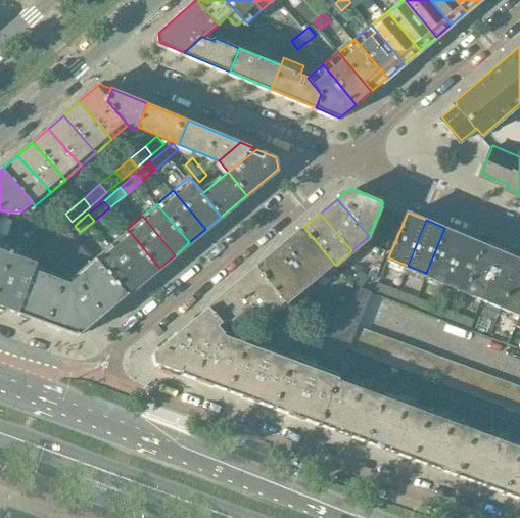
[(96,254),(80,234),(76,229),(51,223),(41,250),(36,265),(68,277),(96,254)]
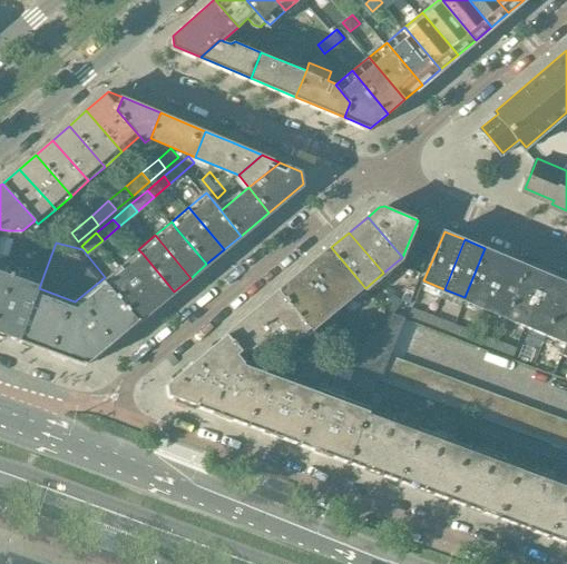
[(311,325),(361,283),(331,247),(281,289),(311,325)]
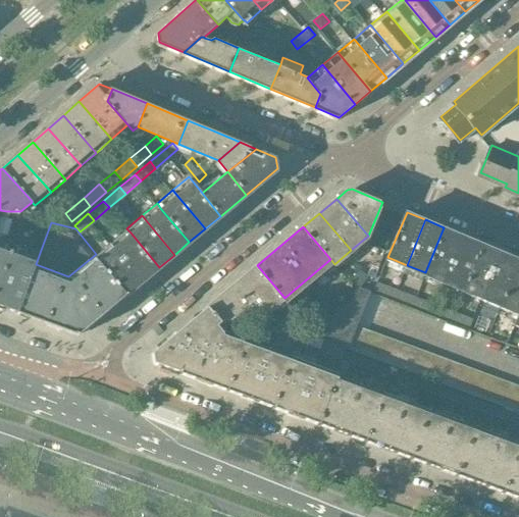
[(444,280),(463,236),(444,227),(425,272),(444,280)]
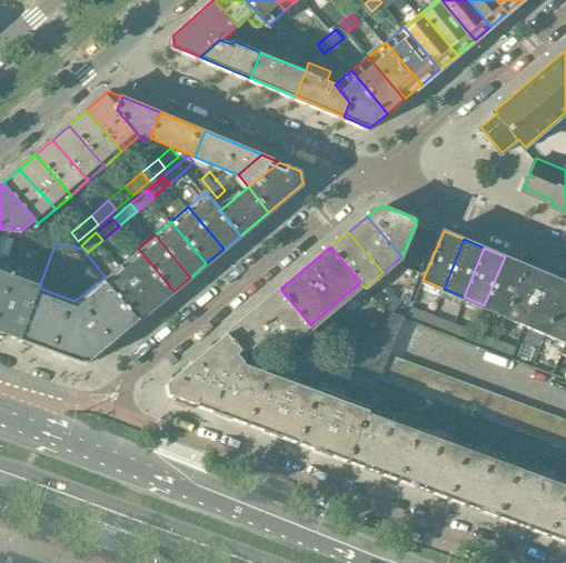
[(174,291),(142,253),(138,249),(121,263),(156,305),(174,291)]
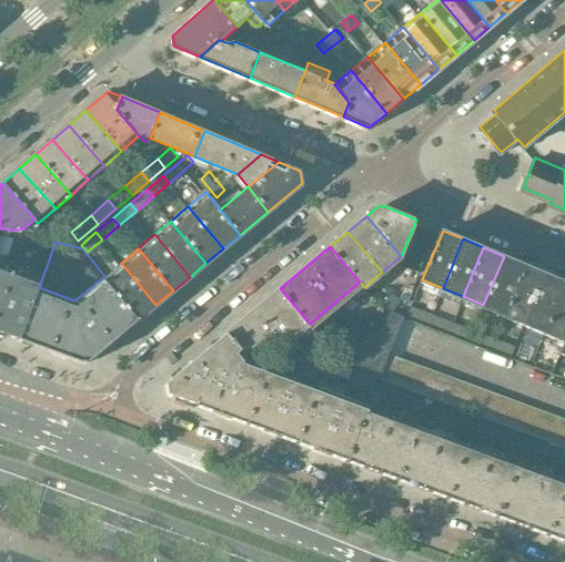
[(39,287),(44,272),(0,254),(0,329),(82,360),(91,359),(140,318),(104,276),(74,300),(39,287)]
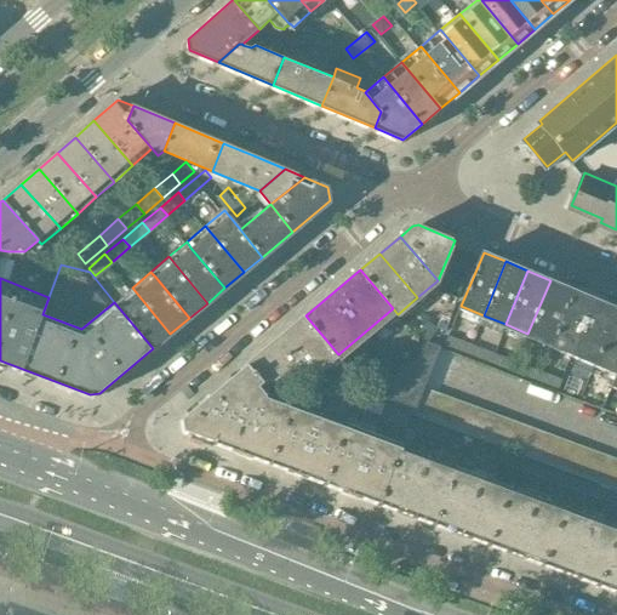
[(439,280),(422,302),(434,312),(422,328),(430,334),(460,296),(439,280)]
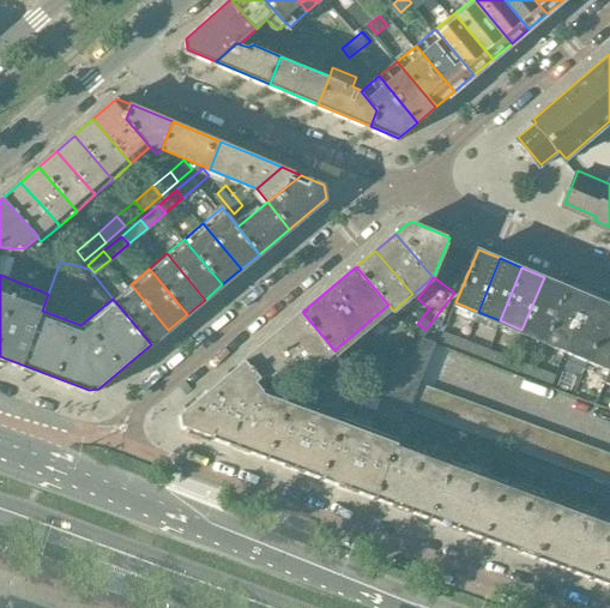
[(544,339),(566,286),(544,277),(521,330),(544,339)]
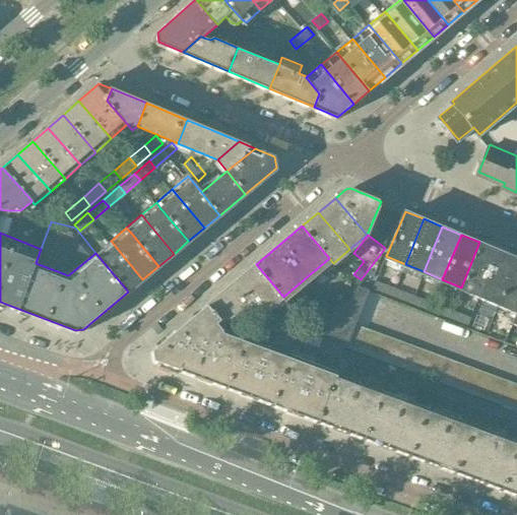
[(142,279),(111,241),(95,253),(128,292),(142,279)]
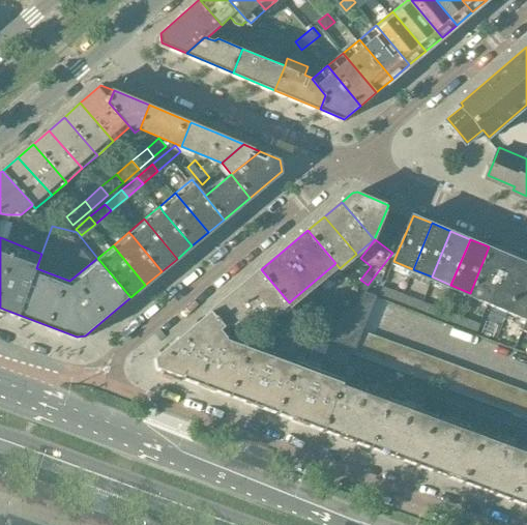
[(490,301),(508,255),(489,246),(470,293),(490,301)]
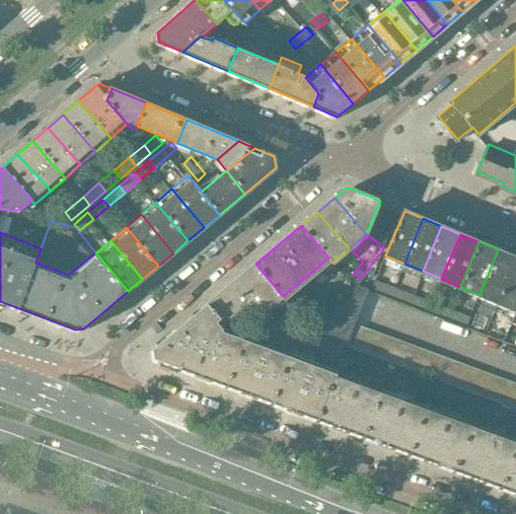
[(498,303),(515,260),(515,258),(498,249),(480,295),(498,303)]
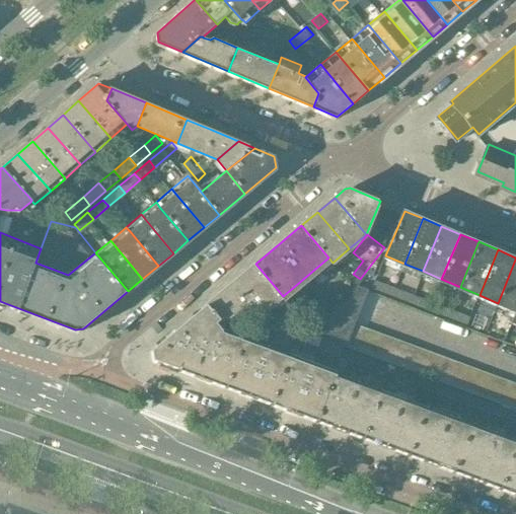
[(515,260),(498,303),(515,310),(515,260)]
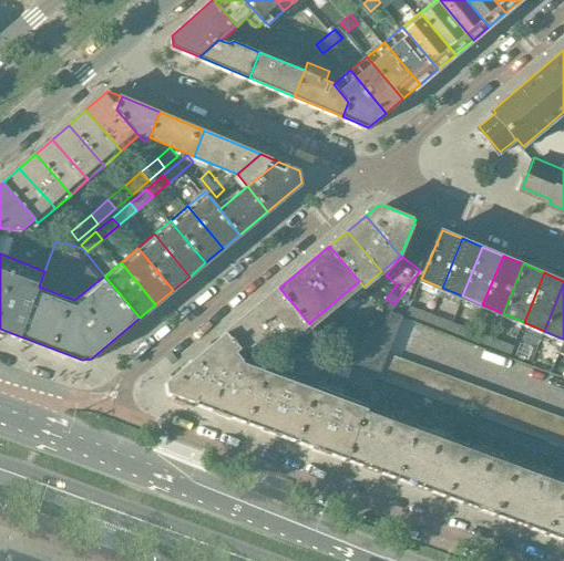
[(314,328),(309,323),(279,288),(257,307),(284,336),(309,332),(314,328)]
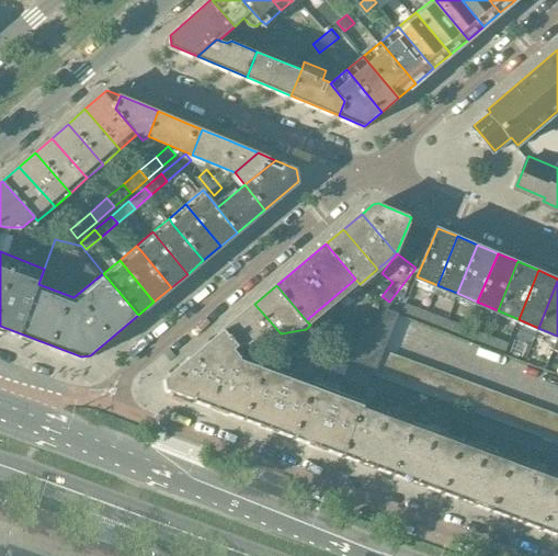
[(405,306),(412,309),(414,302),(407,299),(405,306)]
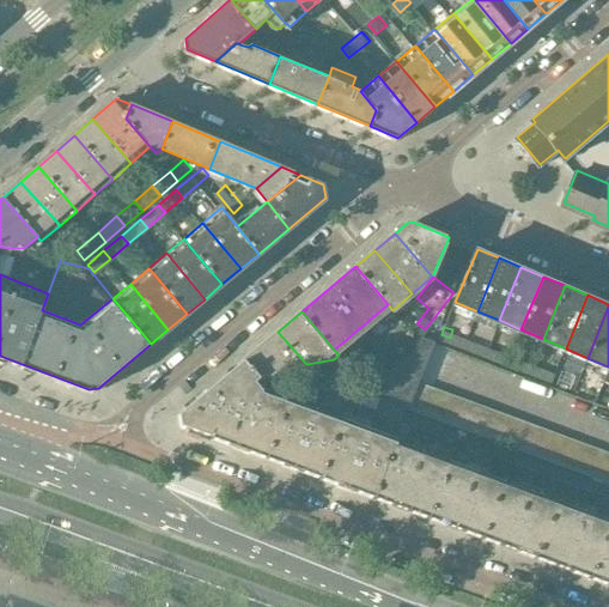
[(467,335),(452,329),(450,338),(464,344),(467,335)]
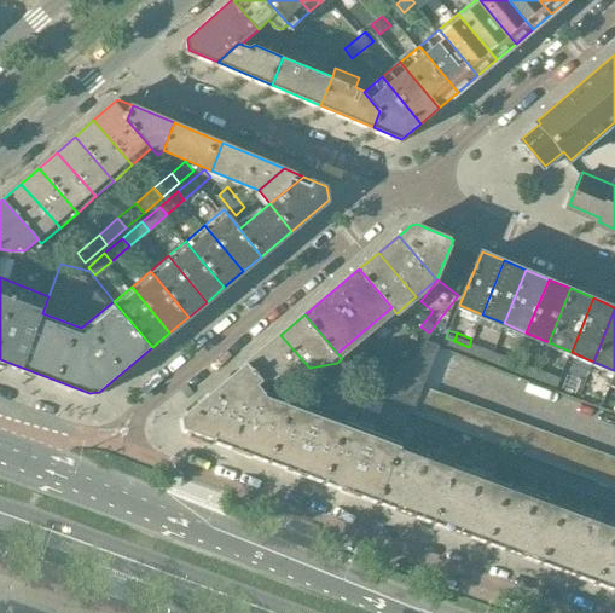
[(309,368),(280,335),(249,360),(270,382),(280,372),(309,368)]
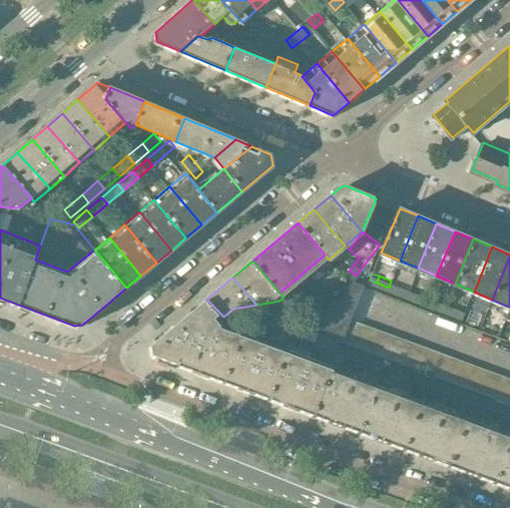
[(352,318),(366,284),(355,280),(302,324),(341,345),(342,343),(343,340),(344,340),(352,318)]
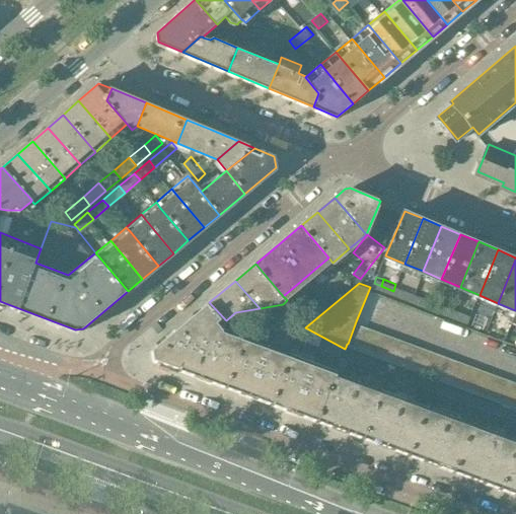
[(408,288),(395,284),(393,291),(404,295),(408,288)]
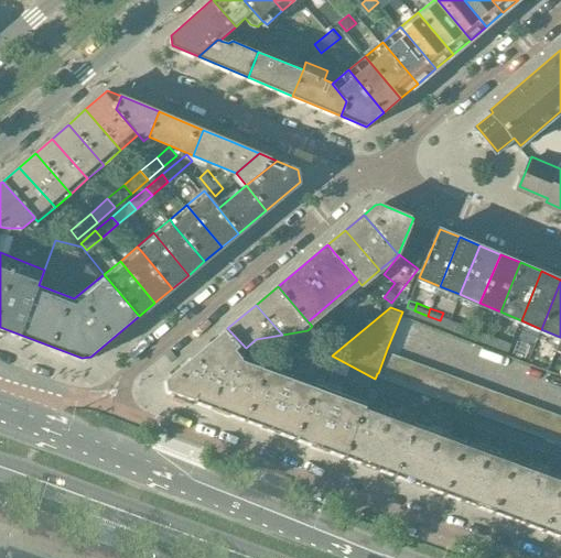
[(451,316),(443,313),(440,320),(448,324),(451,316)]
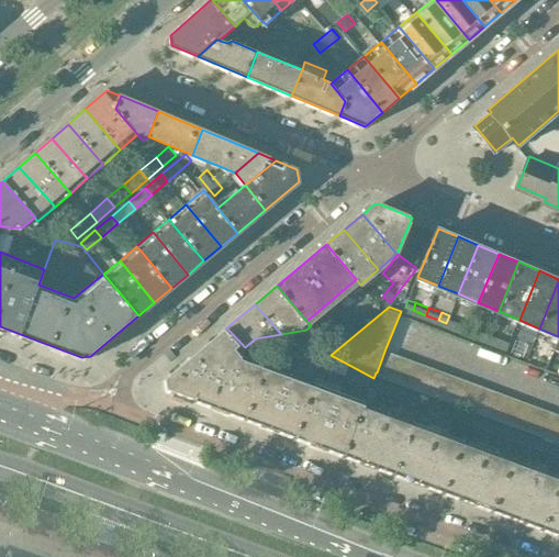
[(458,319),(449,315),(446,323),(455,326),(458,319)]
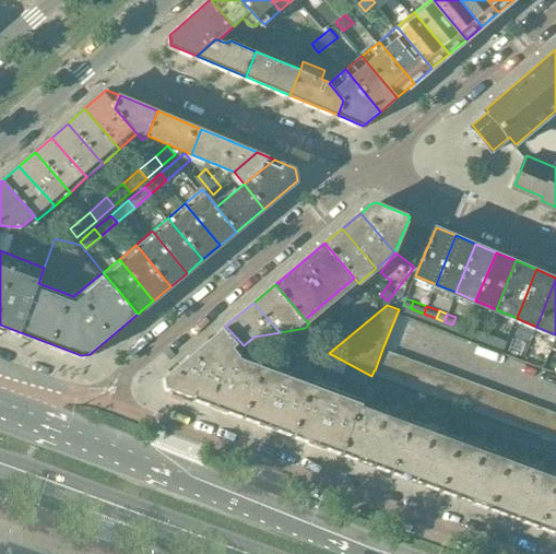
[(468,321),(456,317),(452,325),(464,329),(468,321)]
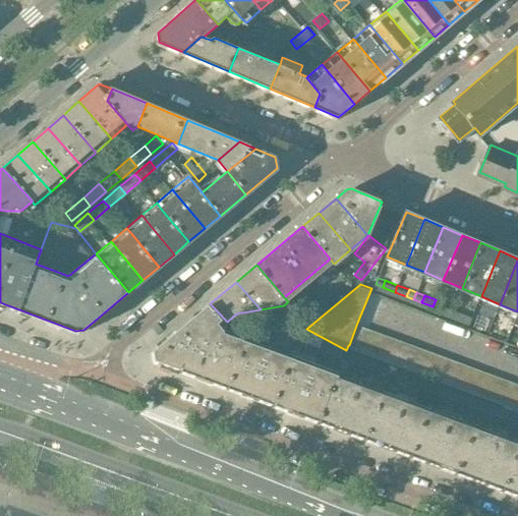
[(449,304),(436,299),(433,306),(444,310),(447,311),(449,304)]
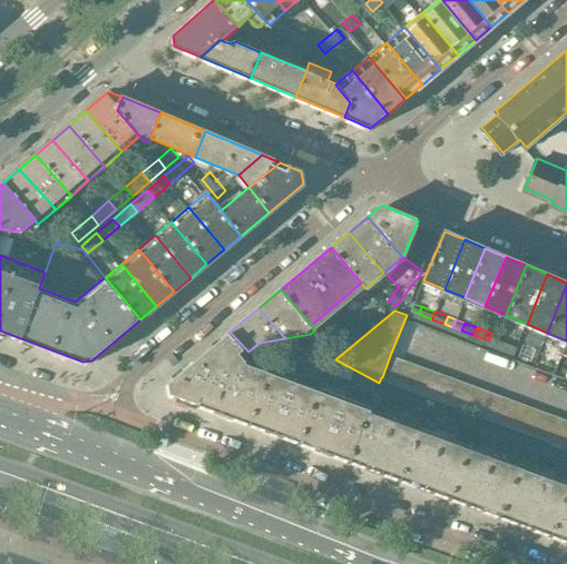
[(226,414),(245,359),(245,355),(248,352),(230,332),(168,383),(170,394),(226,414)]
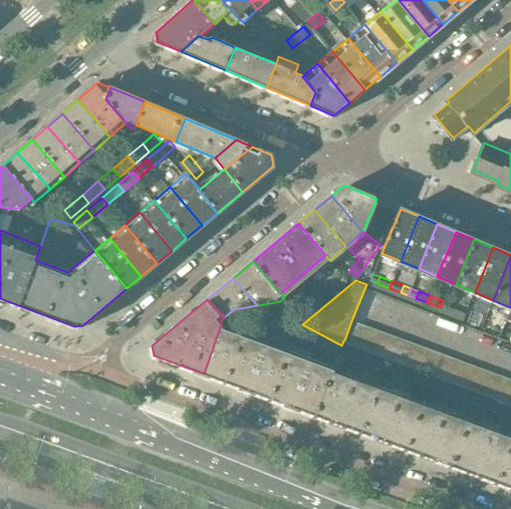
[(444,312),(448,302),(443,300),(441,307),(438,306),(437,309),(444,312)]
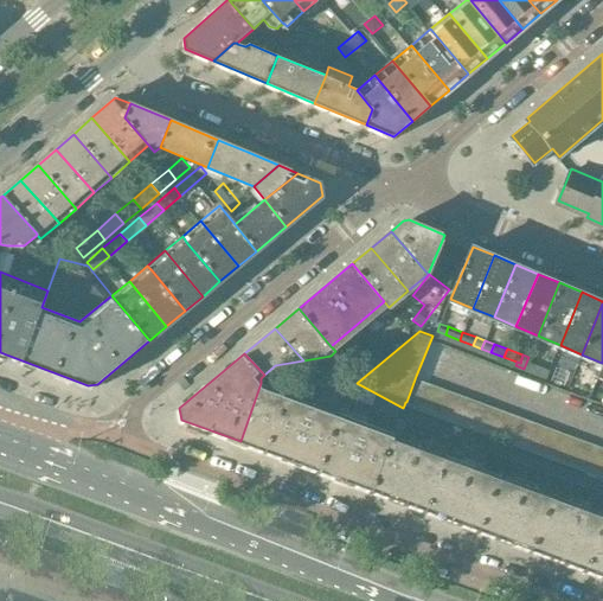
[(551,366),(528,357),(524,369),(546,377),(551,366)]
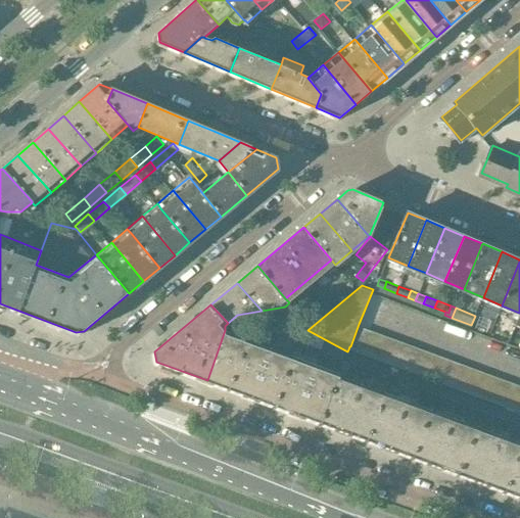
[(303,328),(284,321),(281,327),(301,334),(303,328)]
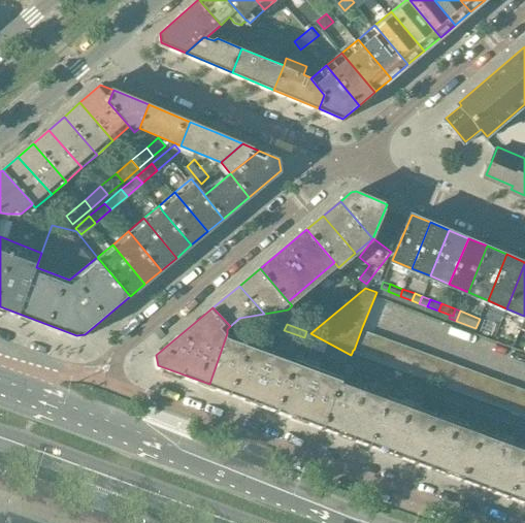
[(374,331),(362,327),(354,350),(365,354),(374,331)]
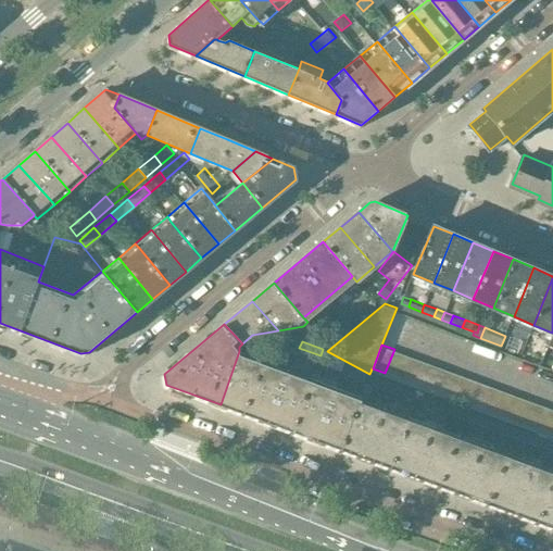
[(405,353),(394,349),(385,373),(397,377),(405,353)]
